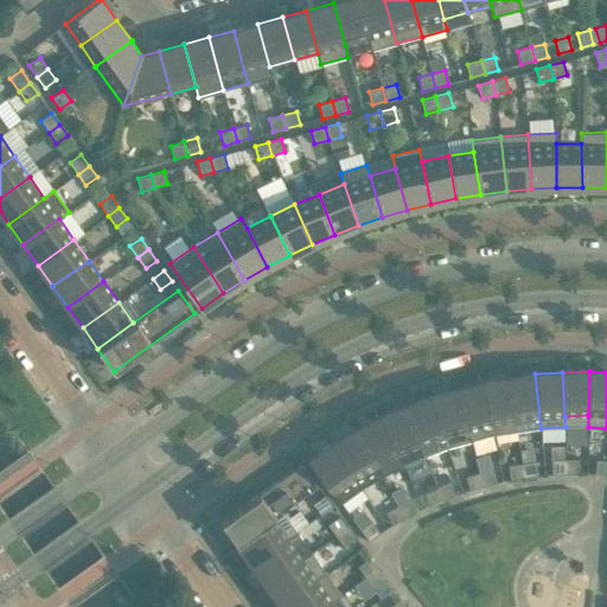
[(541,428),(535,374),(509,377),(516,432),(541,428)]
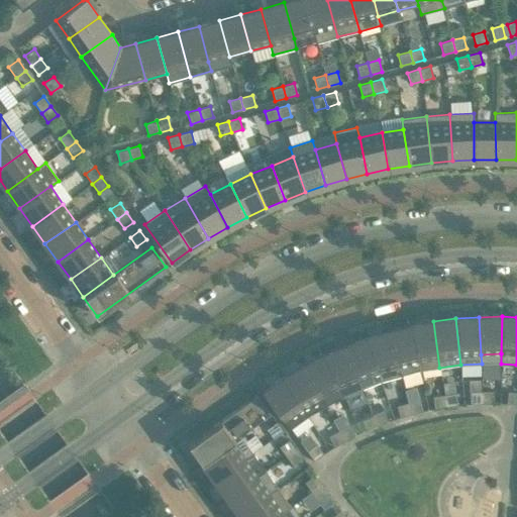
[(439,368),(433,321),(410,324),(419,371),(439,368)]
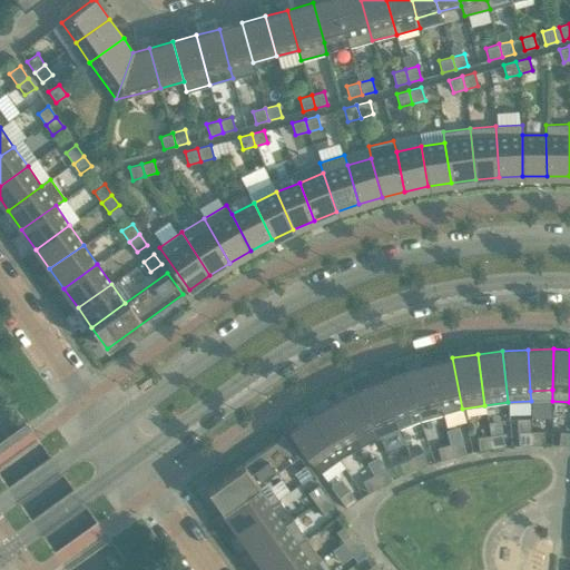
[(462,409),(452,357),(428,364),(443,414),(462,409)]
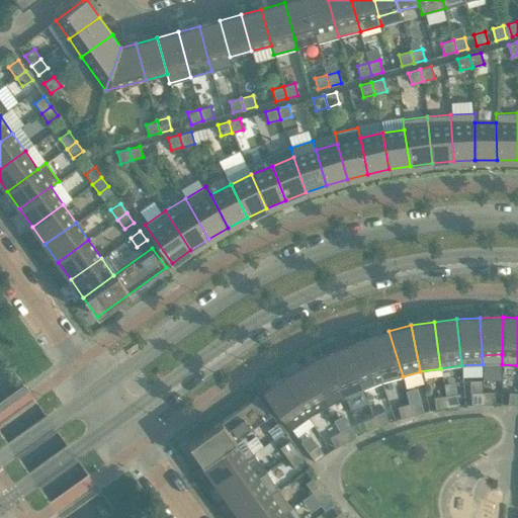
[(403,376),(389,331),(366,337),(381,381),(403,376)]
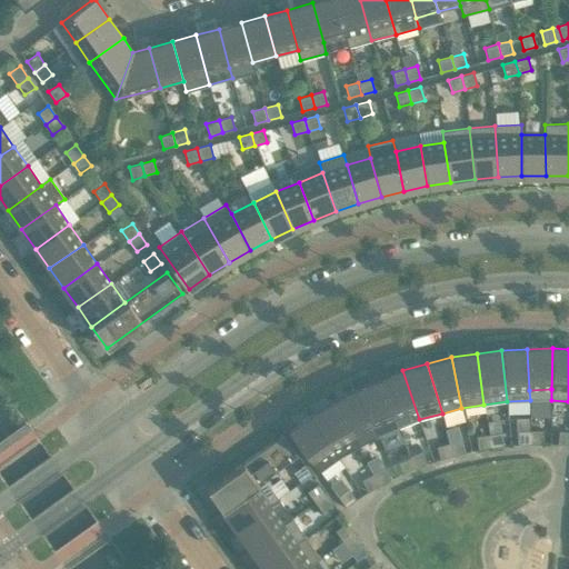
[(419,419),(402,370),(379,380),(398,428),(419,419)]
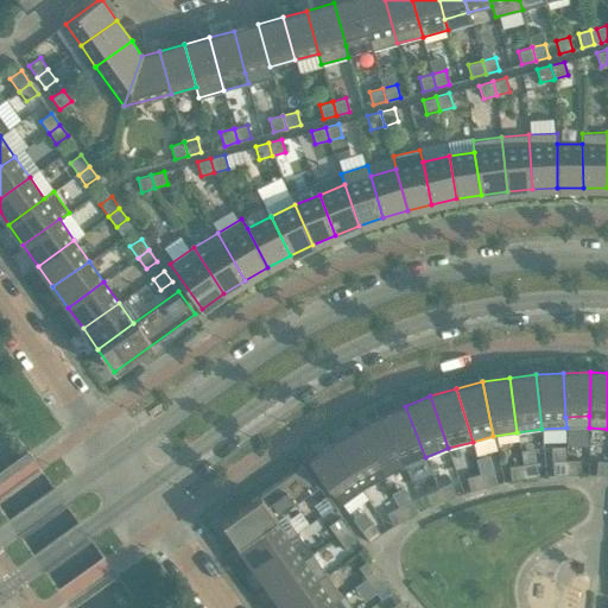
[(425,457),(405,406),(380,417),(403,467),(425,457)]
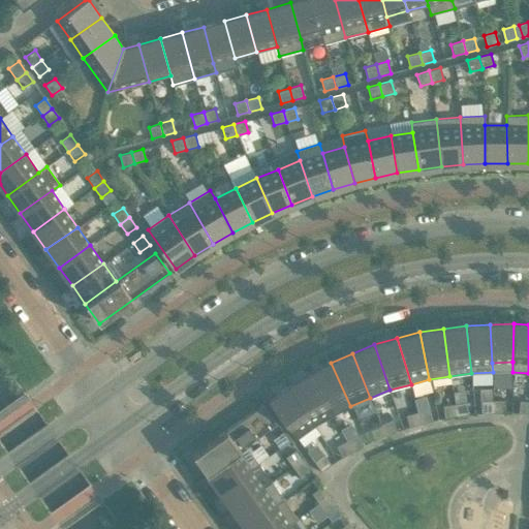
[(350,406),(331,363),(310,374),(328,407),(333,415),(350,406)]
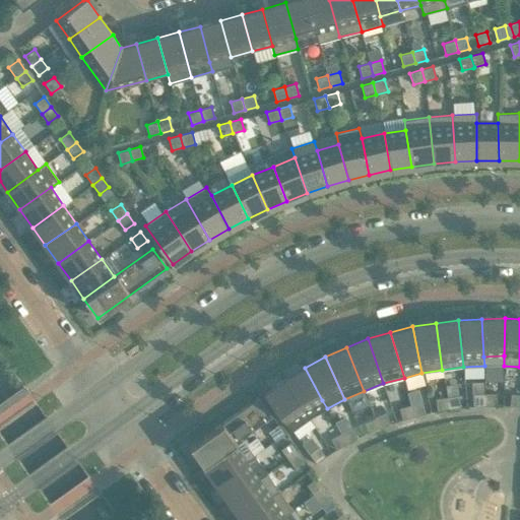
[(322,400),(305,368),(284,379),(304,410),(322,400)]
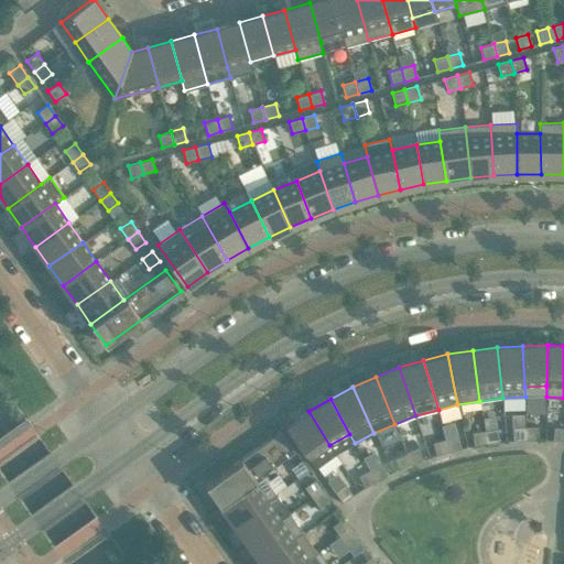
[(329,445),(308,411),(288,425),(311,458),(329,445)]
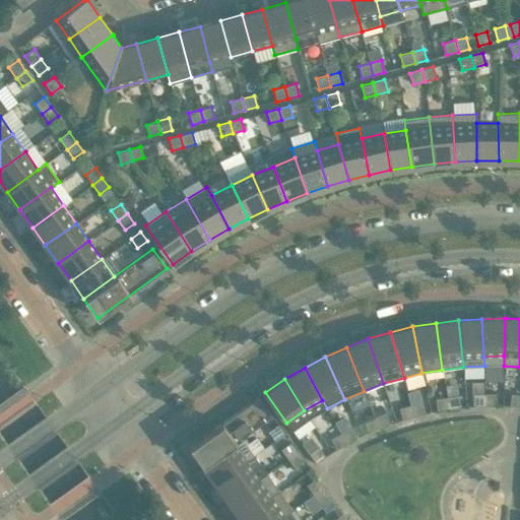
[(497,405),(496,393),(484,394),(485,405),(497,405)]
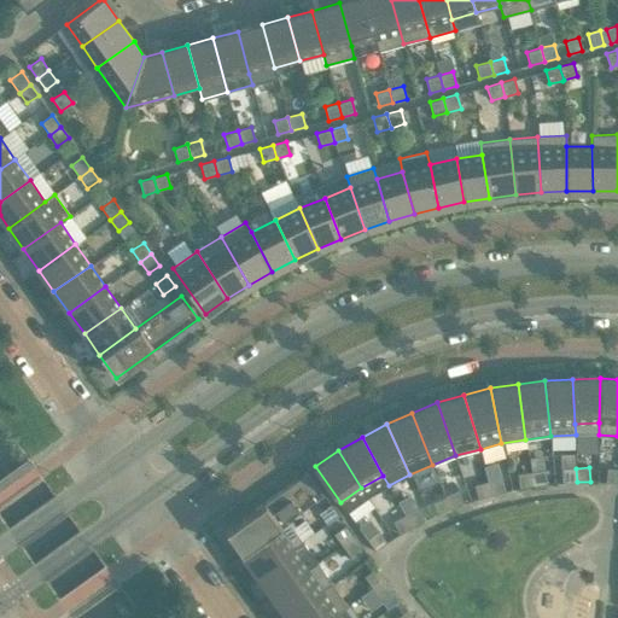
[(561,483),(577,482),(576,468),(561,468),(561,483)]
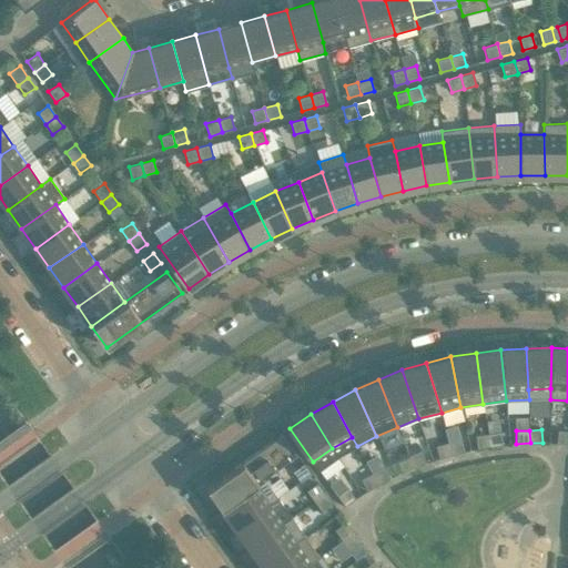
[(567,444),(567,430),(557,430),(556,443),(567,444)]
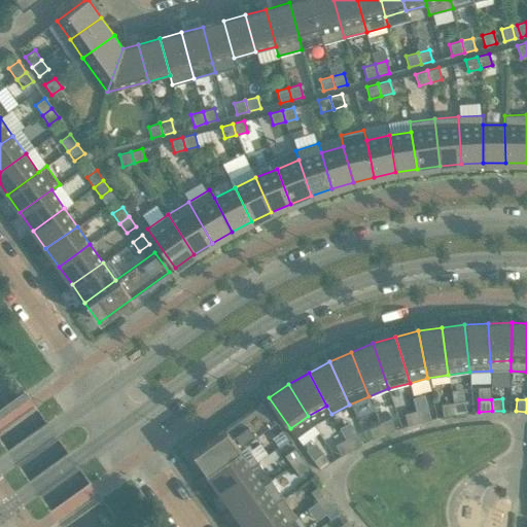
[(466,413),(464,400),(452,402),(454,415),(466,413)]
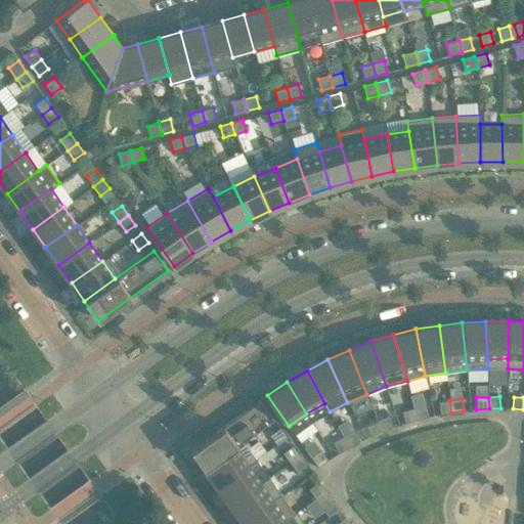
[(205,470),(244,441),(274,420),(260,400),(190,449),(205,470)]
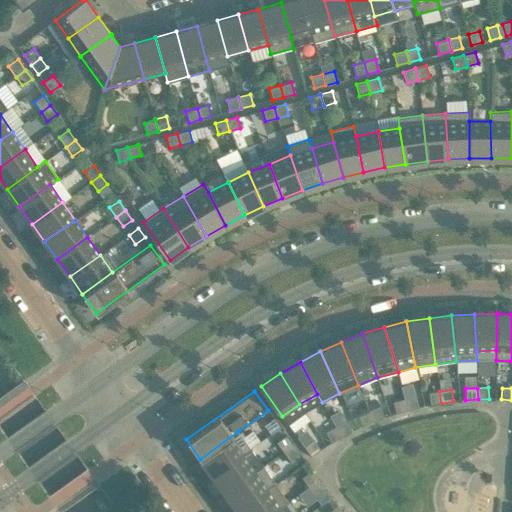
[(441,403),(439,391),(428,393),(430,404),(441,403)]
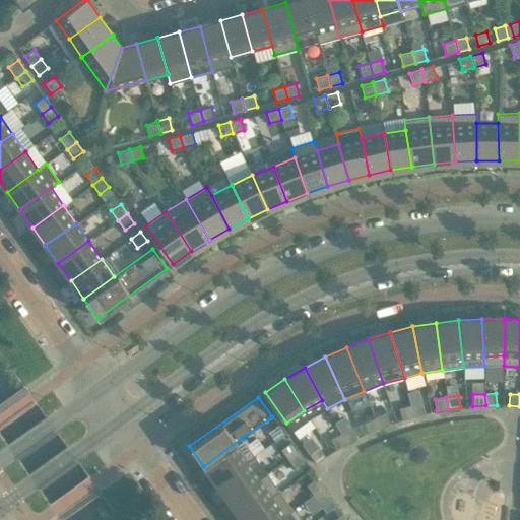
[(425,413),(421,402),(410,405),(412,416),(425,413)]
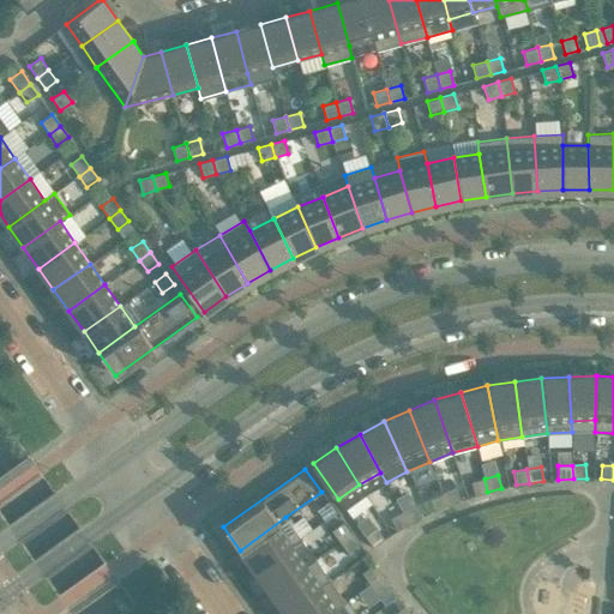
[(487,492),(485,479),(470,482),(474,495),(487,492)]
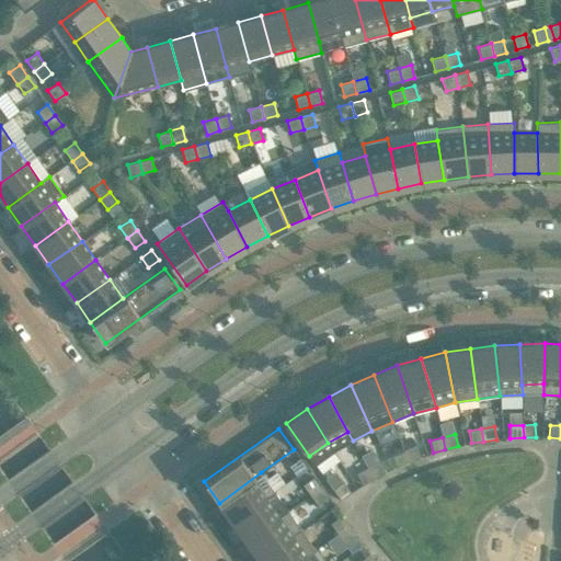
[(421,457),(415,445),(403,450),(408,462),(421,457)]
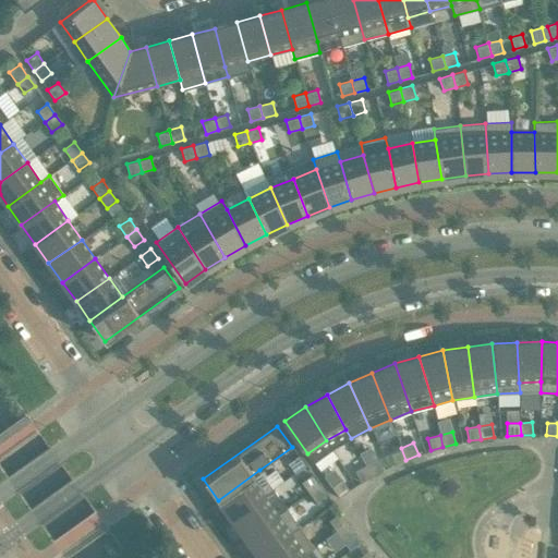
[(405,460),(401,448),(390,452),(395,464),(405,460)]
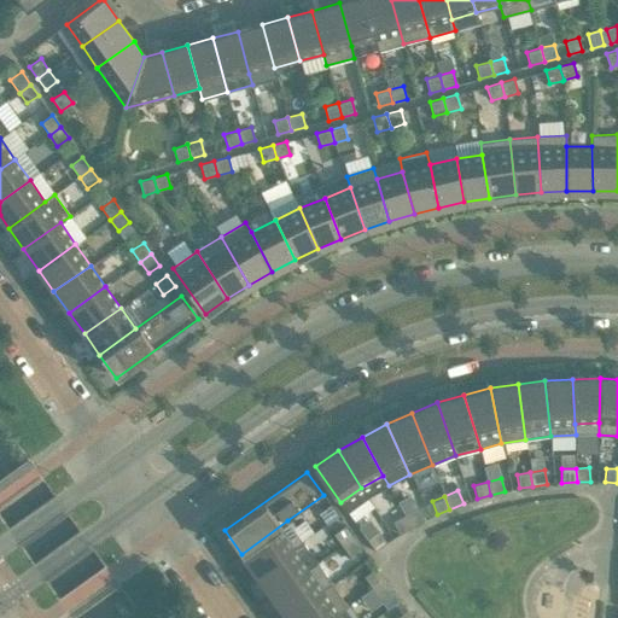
[(338,516),(330,505),(319,513),(326,524),(338,516)]
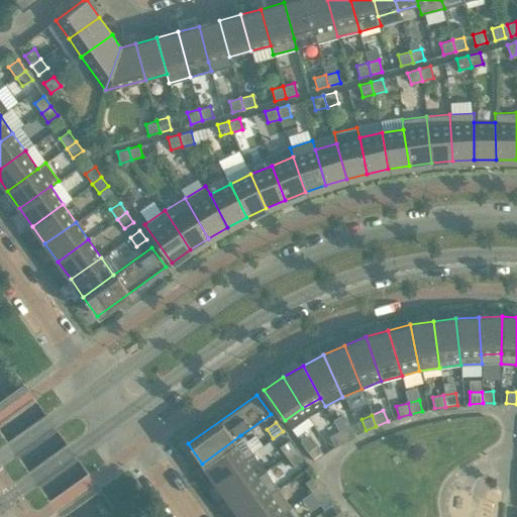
[(344,441),(354,435),(348,425),(338,430),(344,441)]
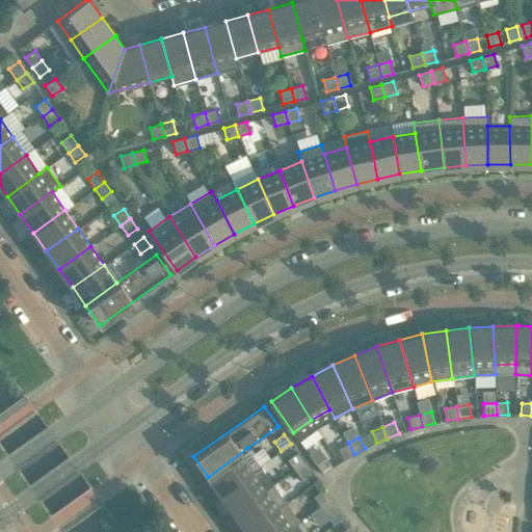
[(354,454),(348,443),(338,449),(344,459),(354,454)]
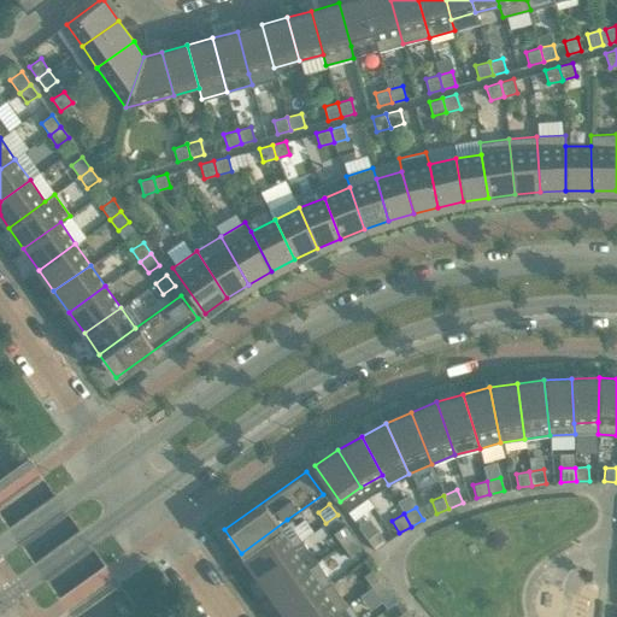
[(293,548),(303,541),(287,519),(241,553),(257,575),(293,548)]
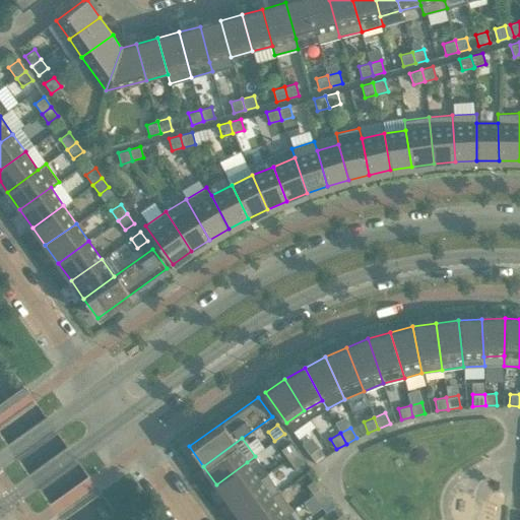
[(287,459),(298,452),(290,442),(280,449),(287,459)]
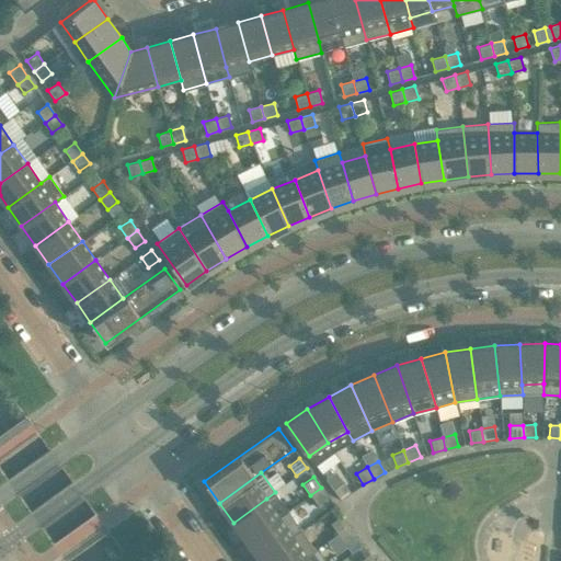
[(351,492),(343,482),(332,489),(340,500),(351,492)]
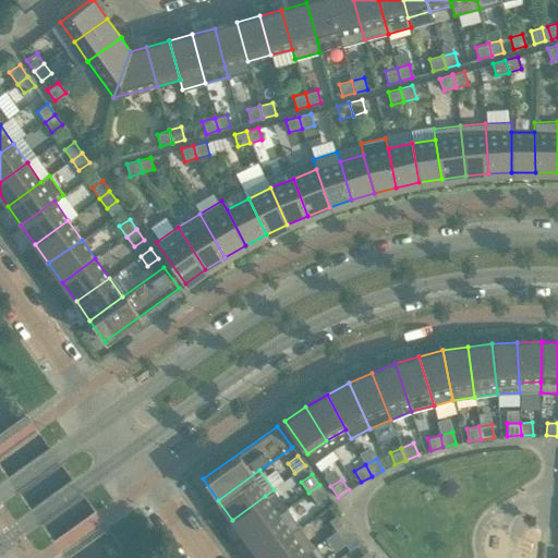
[(326,495),(319,485),(308,493),(316,502),(326,495)]
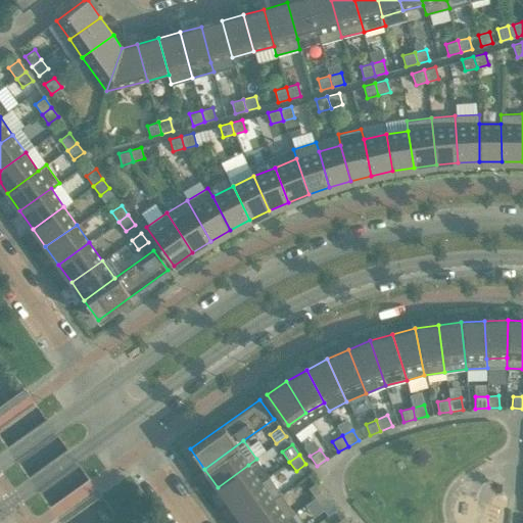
[(230,504),(260,482),(248,465),(218,487),(230,504)]
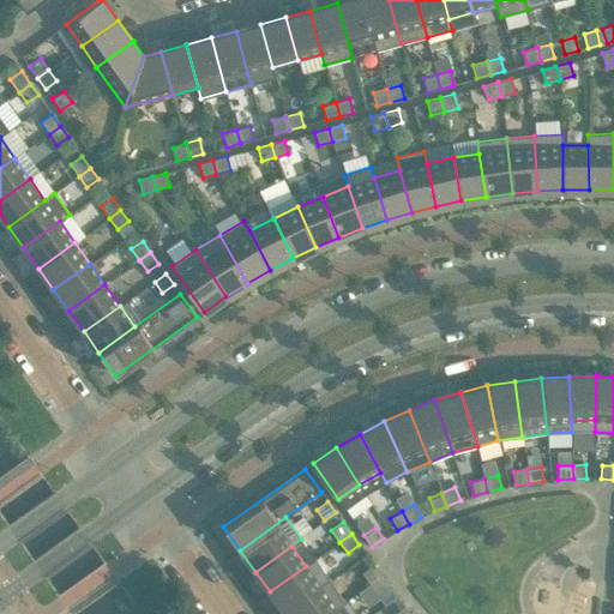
[(371,585),(381,577),(373,565),(361,572),(371,585)]
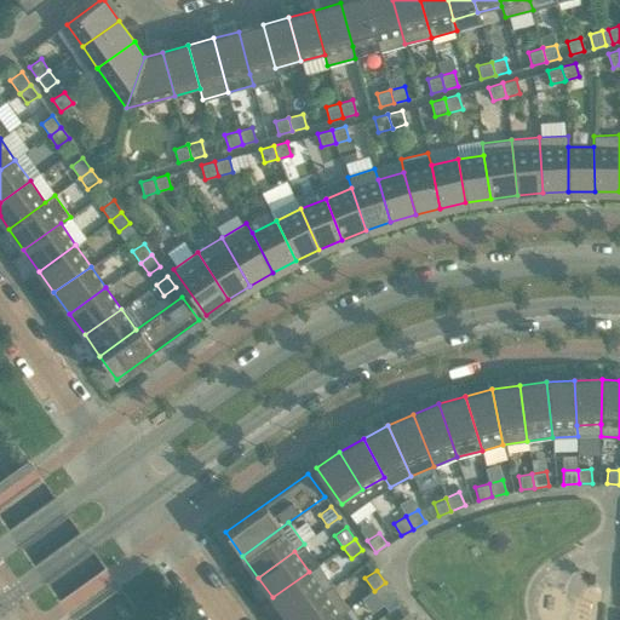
[(287,618),(323,592),(309,572),(273,597),(287,618)]
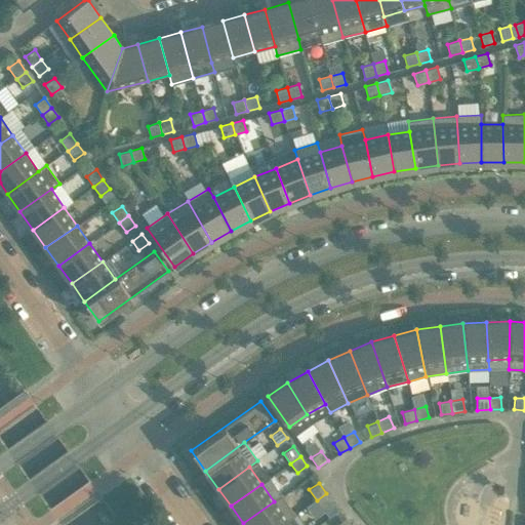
[(332,502),(326,493),(317,500),(323,509),(332,502)]
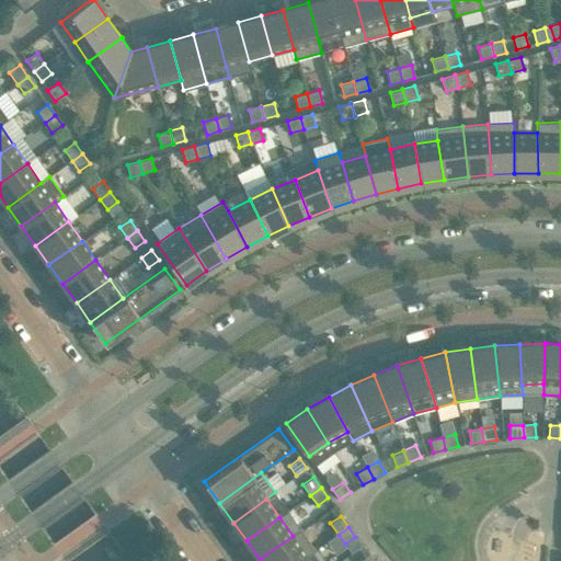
[(300,560),(308,557),(316,550),(301,529),(293,536),(260,559),(260,560),(300,560)]
